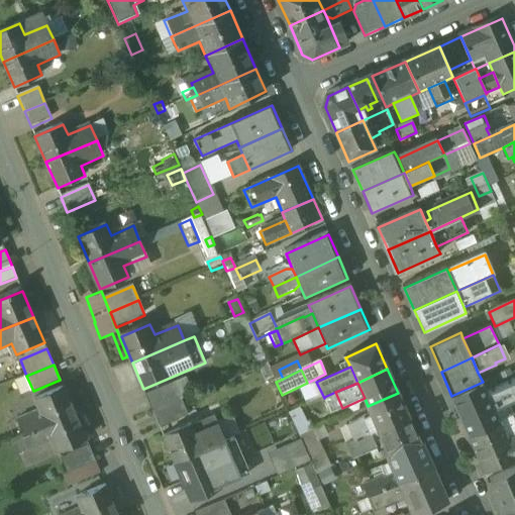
[(174,384),(146,396),(153,413),(181,401),(174,384)]
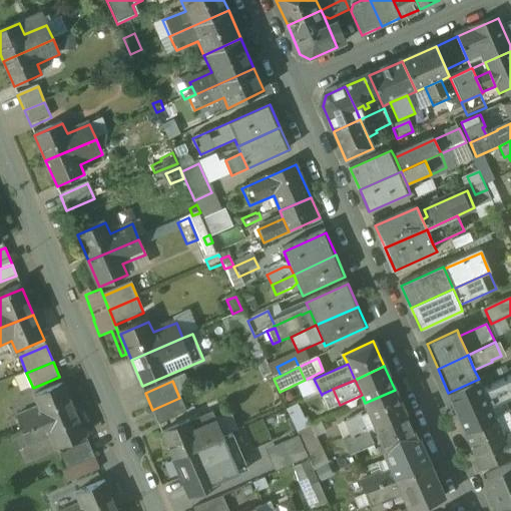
[(63,385),(35,397),(40,408),(17,417),(24,432),(74,411),(63,385)]
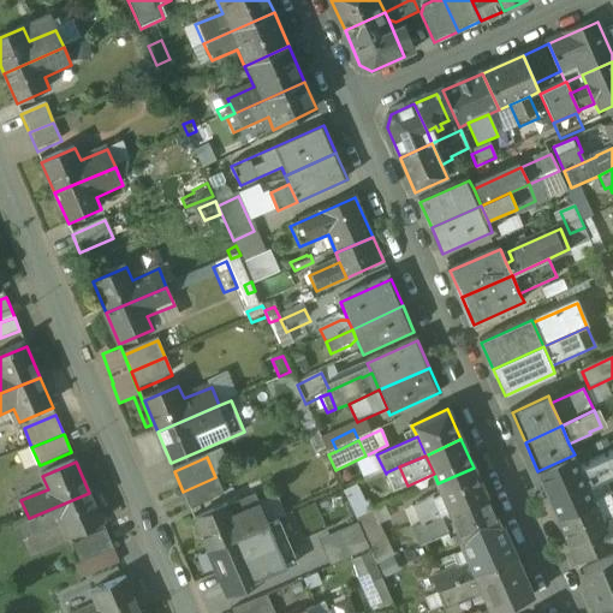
[(541,480),(559,519),(596,503),(578,463),(541,480)]
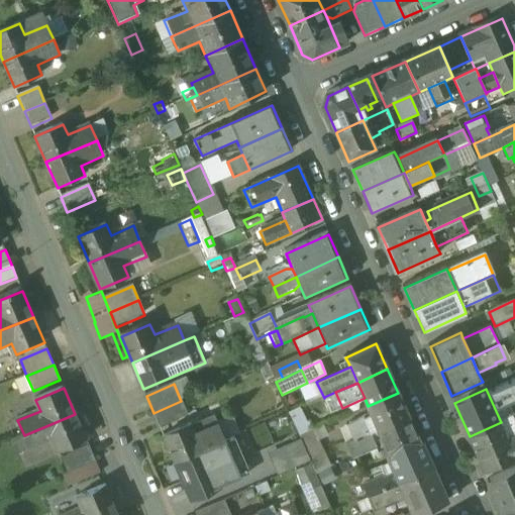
[(398,393),(368,406),(379,430),(409,417),(398,393)]
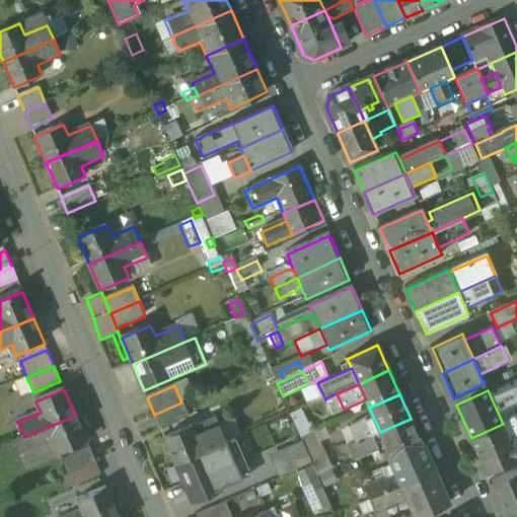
[(75,416),(24,437),(30,452),(53,442),(58,453),(86,441),(75,416)]
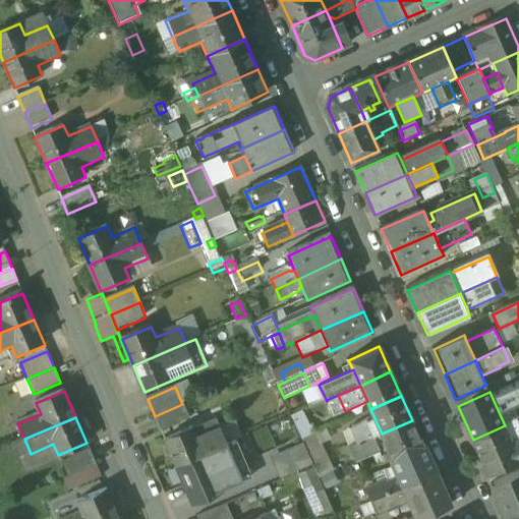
[(412,420),(382,434),(390,451),(393,458),(422,444),(412,420)]
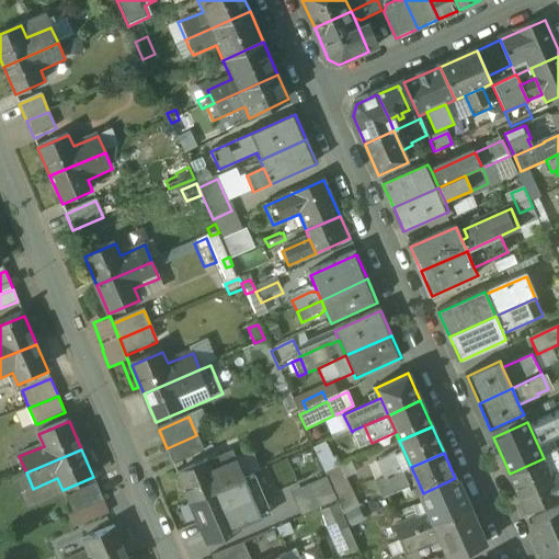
[(396,455),(380,461),(387,478),(402,470),(396,455)]
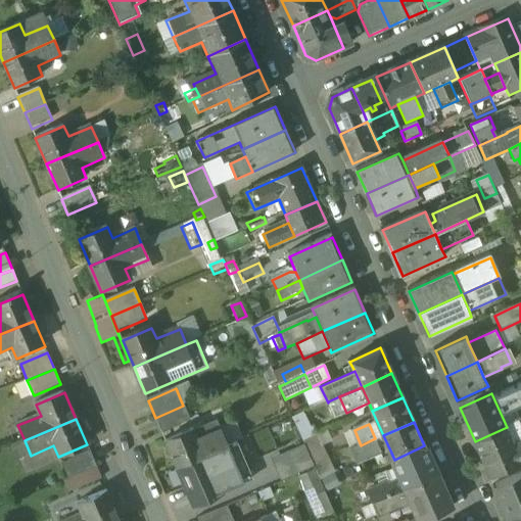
[(507,427),(475,441),(491,479),(520,466),(520,460),(515,446),(507,427)]
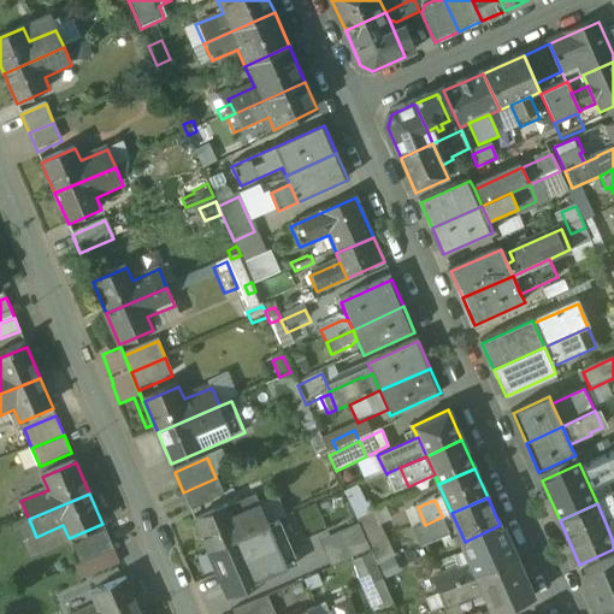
[(370,506),(354,512),(359,521),(375,514),(370,506)]
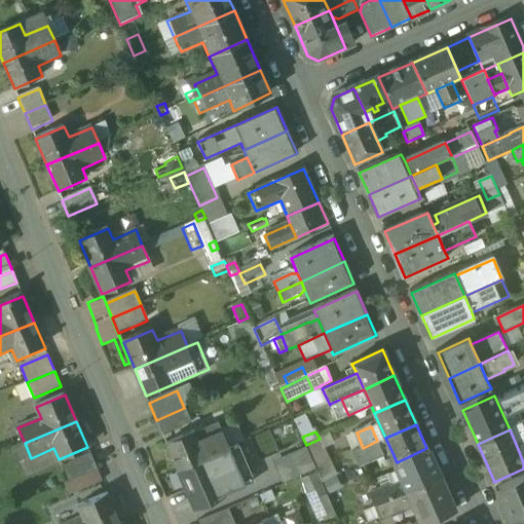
[(195,433),(166,445),(178,471),(229,449),(223,434),(199,443),(195,433)]
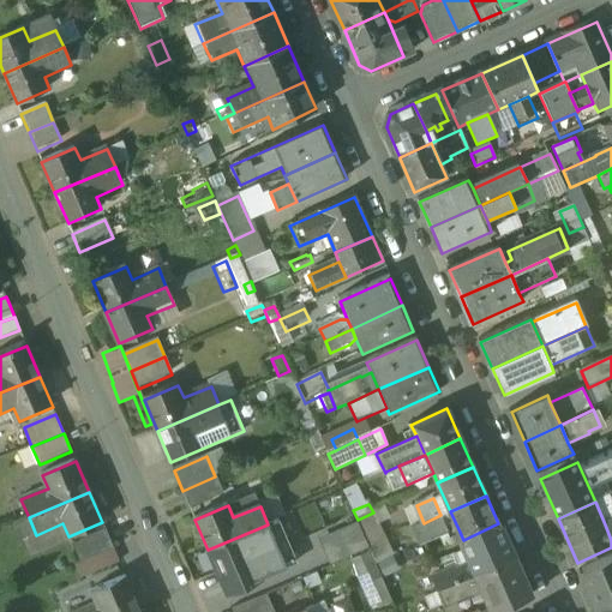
[(460,532),(450,511),(441,515),(449,533),(450,535),(460,532)]
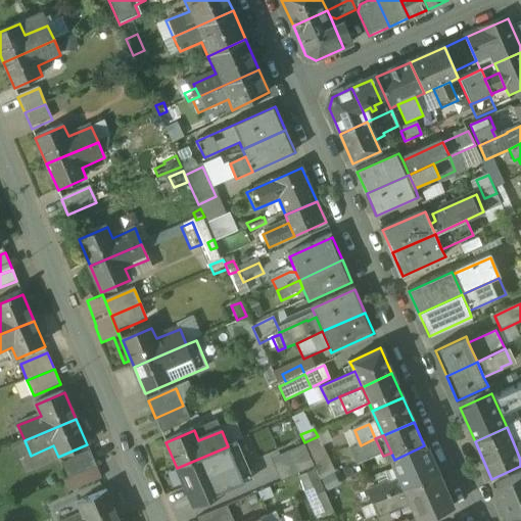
[(250,436),(237,442),(244,458),(257,453),(250,436)]
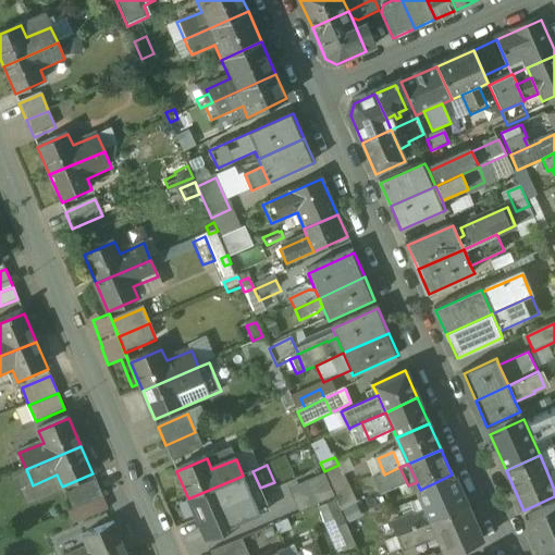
[(338,465),(324,471),(335,497),(349,490),(338,465)]
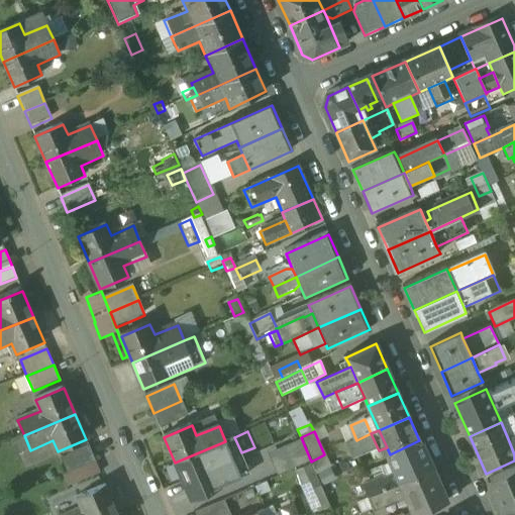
[(356,440),(348,443),(353,453),(356,452),(358,457),(378,448),(371,433),(356,440)]
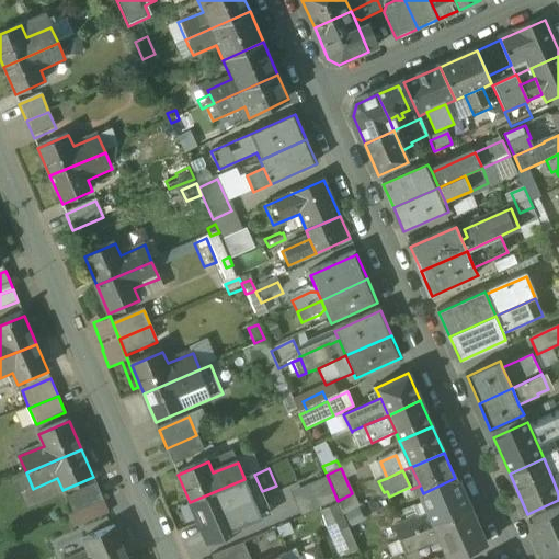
[(244,479),(190,502),(202,531),(232,517),(227,505),(252,495),(244,479)]
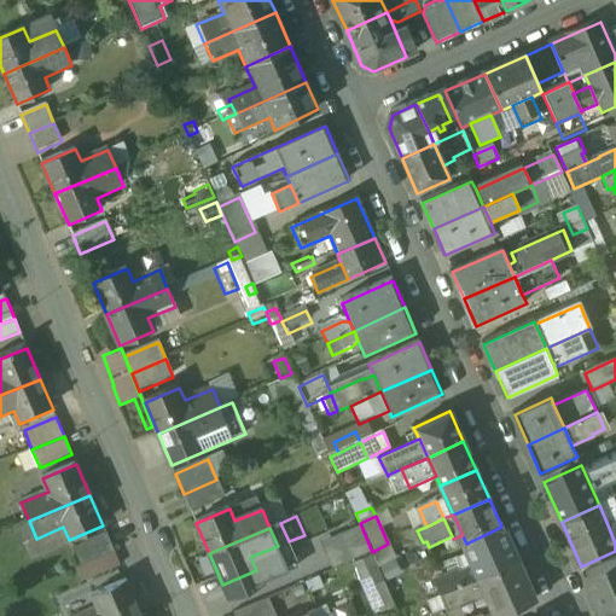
[(355,528),(340,535),(343,544),(362,535),(359,528),(355,528)]
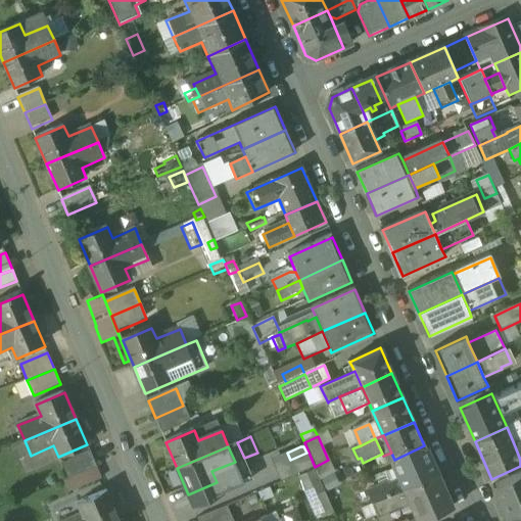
[(91,454),(63,465),(69,480),(97,468),(91,454)]
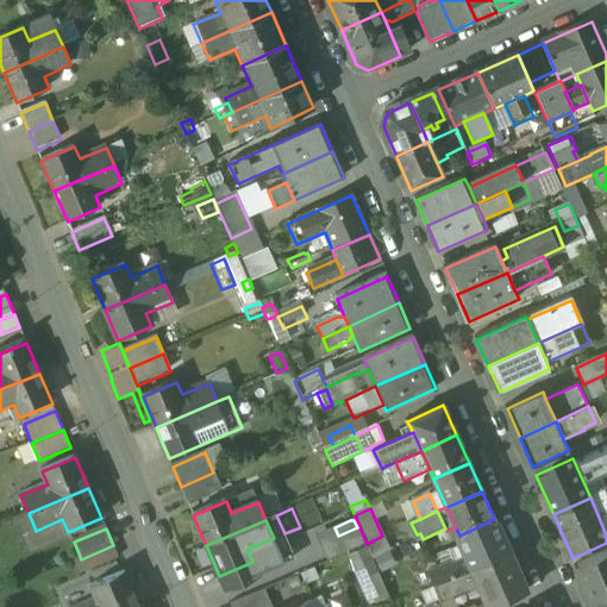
[(498,530),(462,546),(473,570),(508,554),(498,530)]
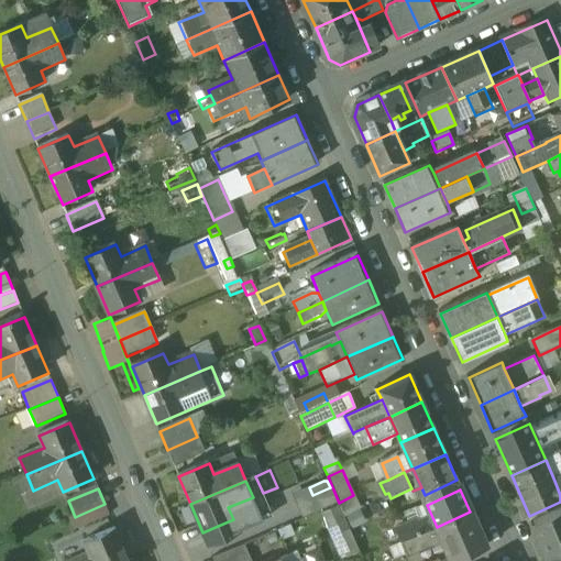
[(339,503),(338,503),(345,519),(361,512),(353,495),(339,503)]
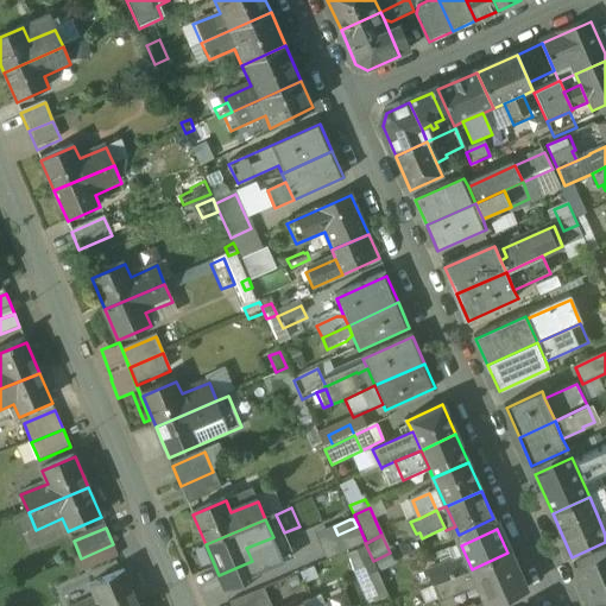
[(461,545),(448,551),(453,562),(427,575),(433,587),(472,569),(461,545)]
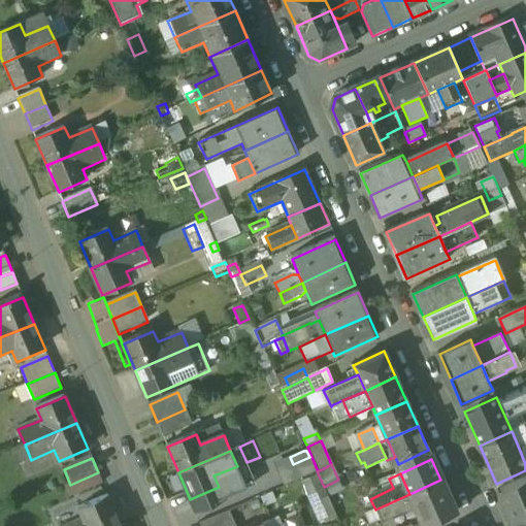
[(525,479),(499,491),(513,521),(525,515),(525,479)]
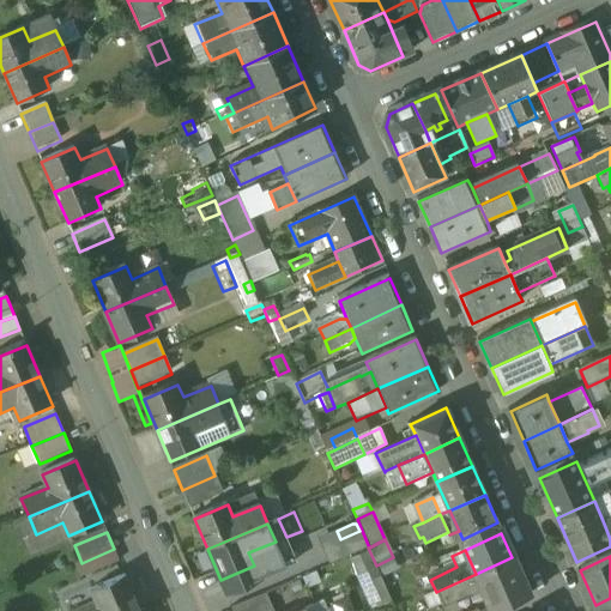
[(512,557),(476,574),(483,591),(492,610),(500,610),(530,597),(512,557)]
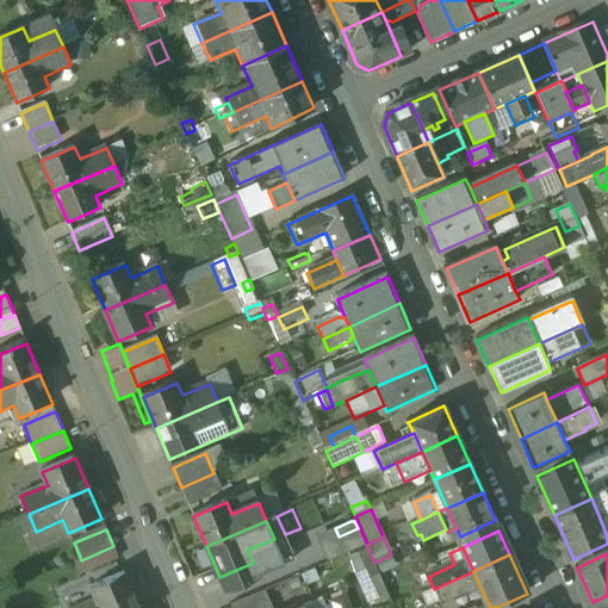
[(434,589),(433,589),(441,606),(481,588),(473,571),(434,589)]
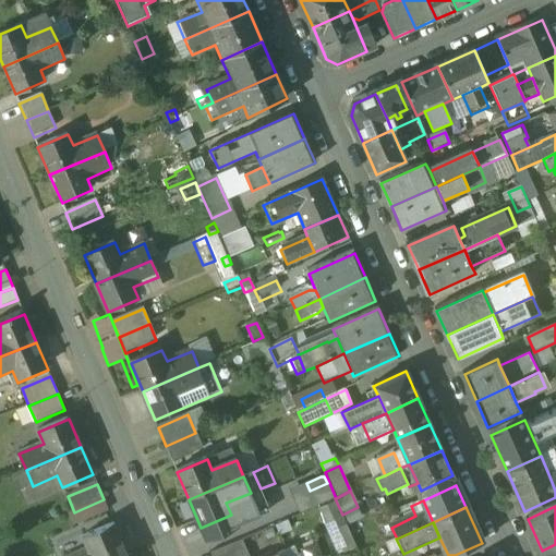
[(115,526),(84,538),(89,550),(74,555),(120,555),(127,553),(115,526)]
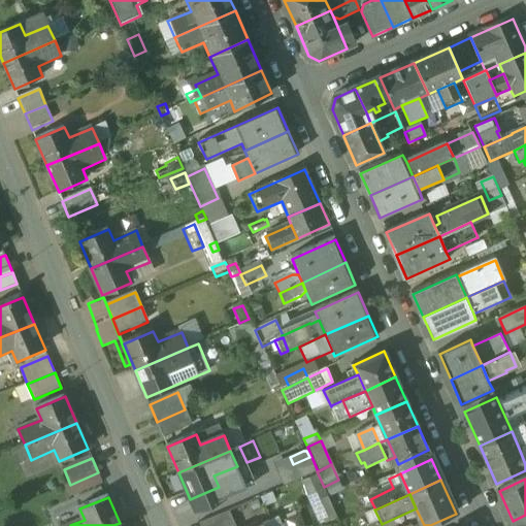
[(234,525),(229,512),(200,524),(201,525),(234,525)]
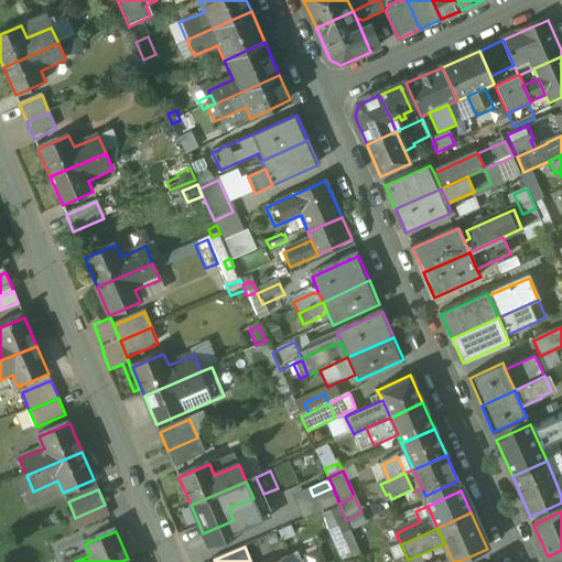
[(561,550),(548,557),(549,561),(561,561),(561,550)]
